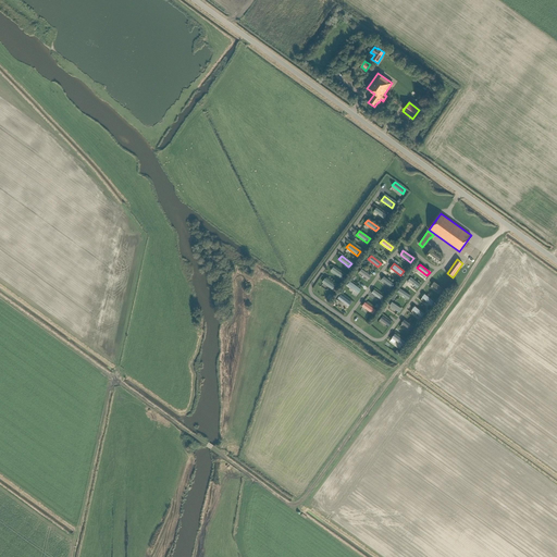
[(333,267),(330,271),(341,279),(344,274),(333,267)]
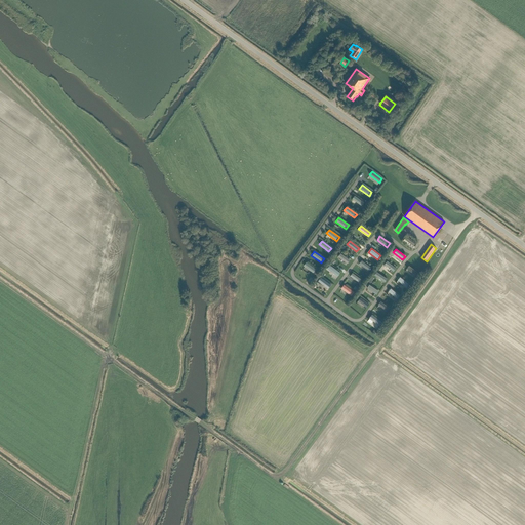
[(339,253),(337,256),(347,264),(350,260),(339,253)]
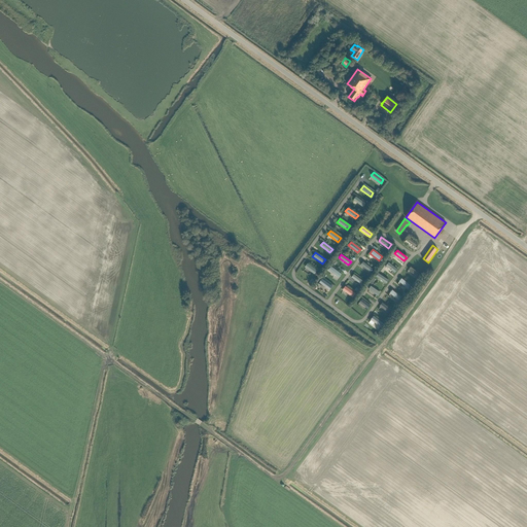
[(363,261),(360,265),(370,272),(373,269),(363,261)]
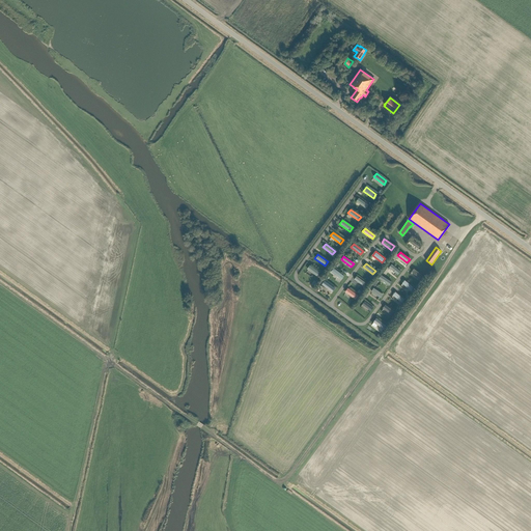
[(391,263),(388,268),(398,275),(401,271),(391,263)]
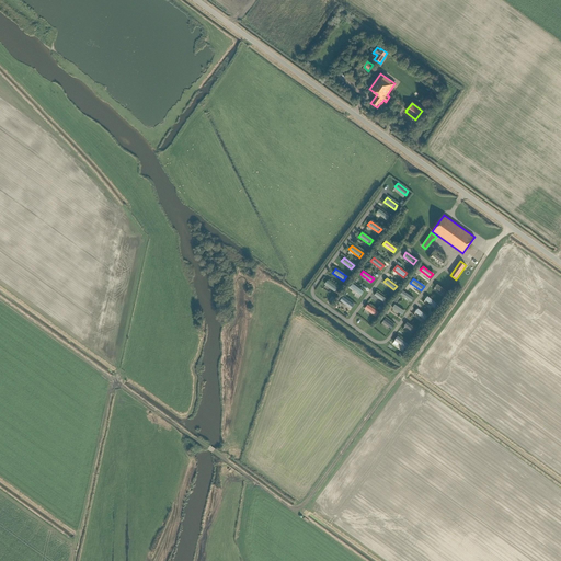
[(327,279),(324,284),(334,292),(338,287),(327,279)]
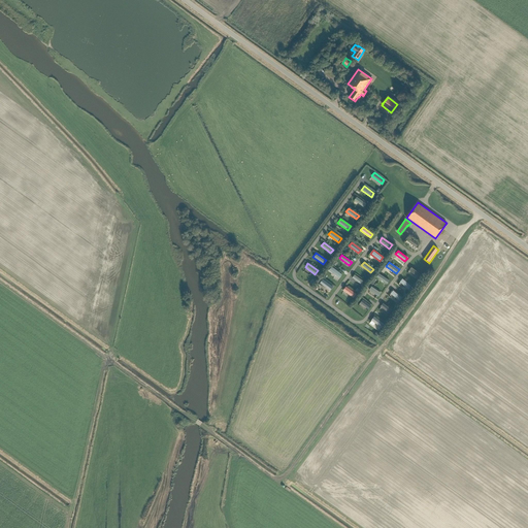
[(332,266),(329,270),(338,277),(341,273),(332,266)]
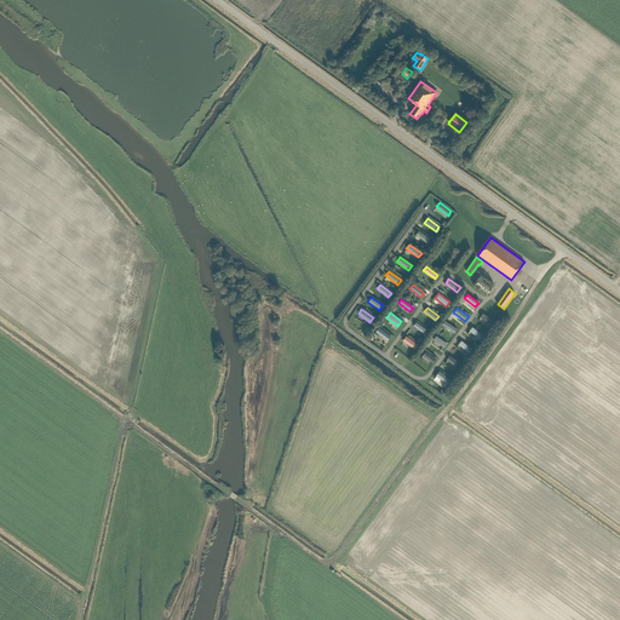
[(483,314),(481,317),(491,325),(493,321),(483,314)]
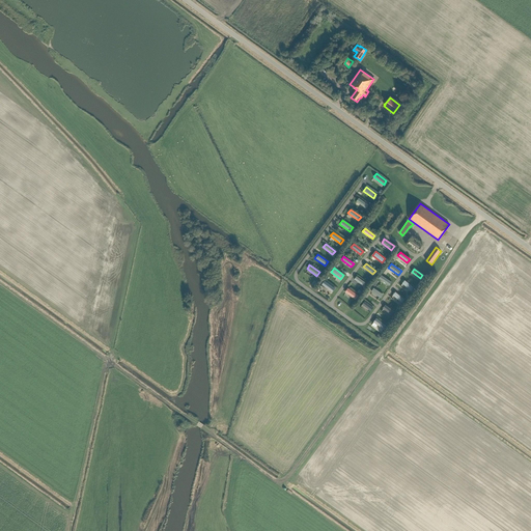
[(356,275),(354,279),(363,286),(366,283),(356,275)]
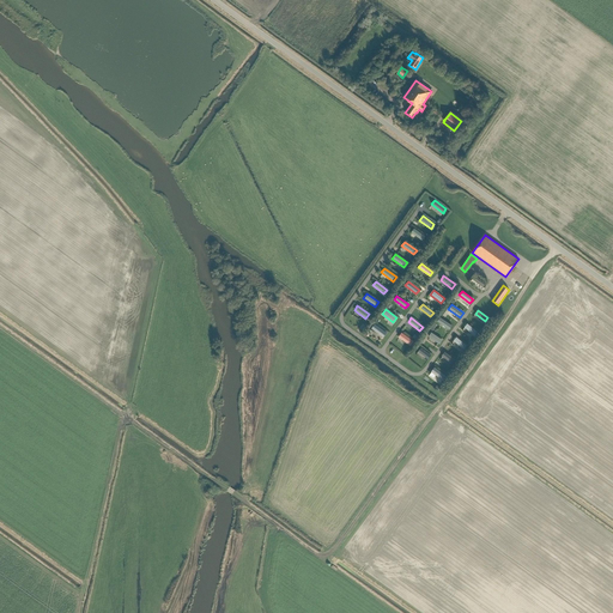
[(441,317),(437,322),(449,331),(451,326),(441,317)]
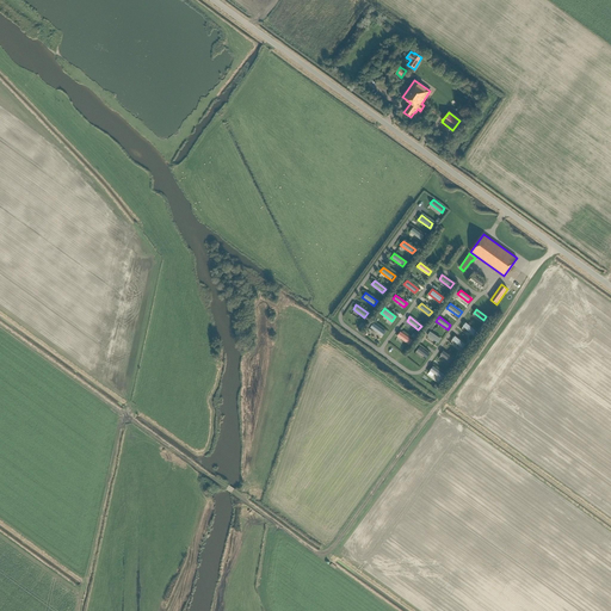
[(374,322),(370,327),(381,335),(384,331),(374,322)]
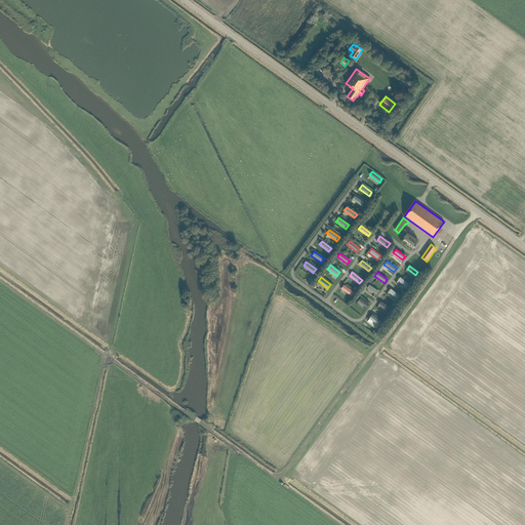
[(400,277),(397,280),(407,287),(410,284),(400,277)]
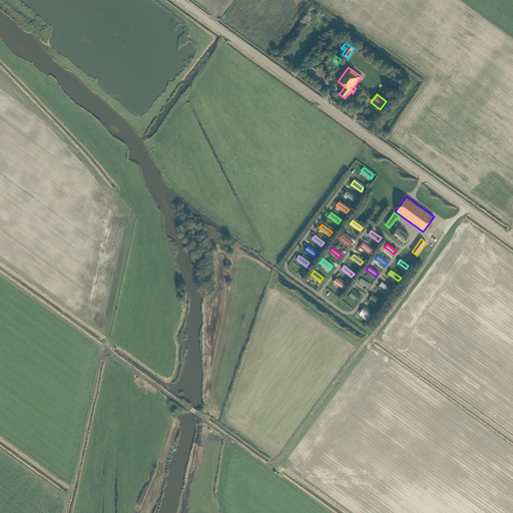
[(361,278),(359,282),(368,289),(371,285),(361,278)]
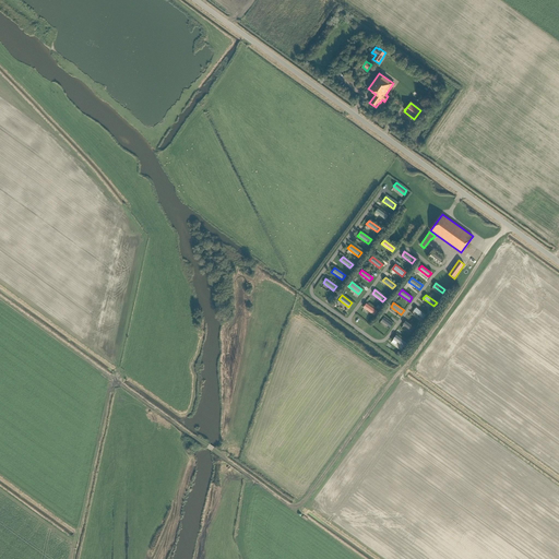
[(367,304),(364,307),(373,314),(377,311),(367,304)]
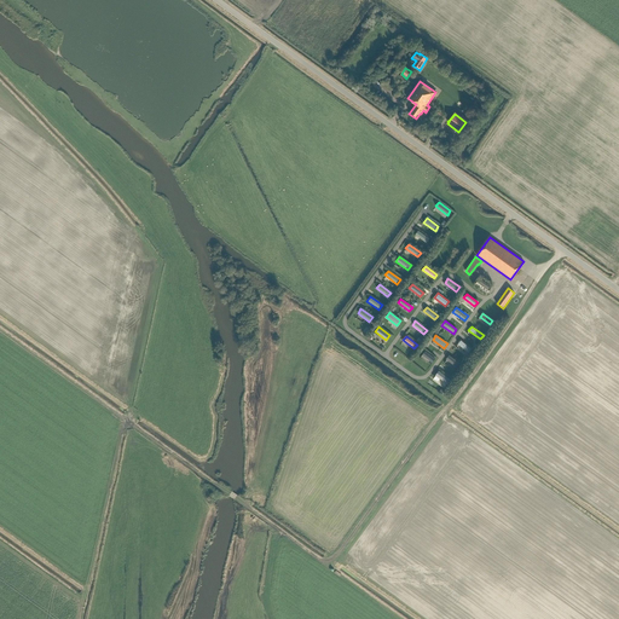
[(461,340),(457,345),(469,353),(473,350),(461,340)]
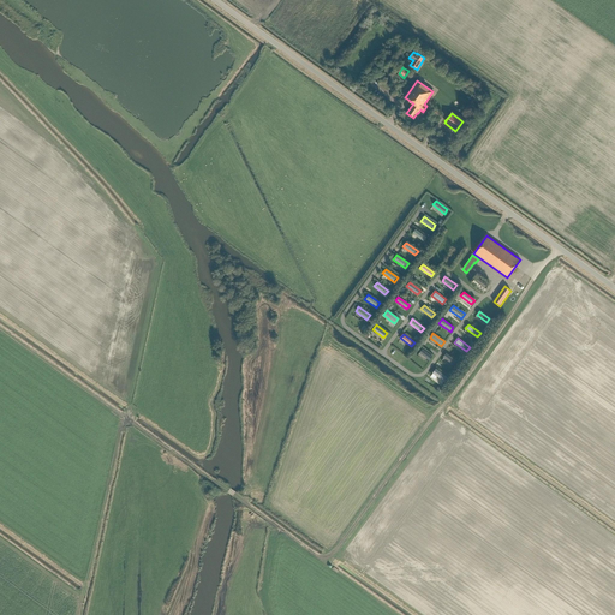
[(422,348),(419,353),(429,360),(433,357),(422,348)]
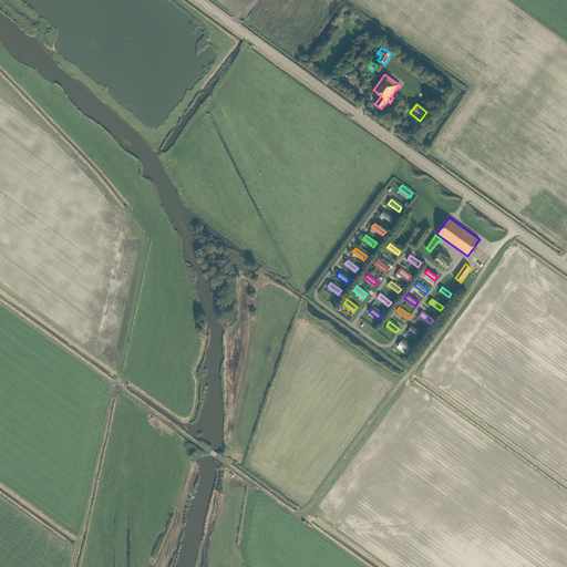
[(411,326),(408,329),(419,337),(422,333),(411,326)]
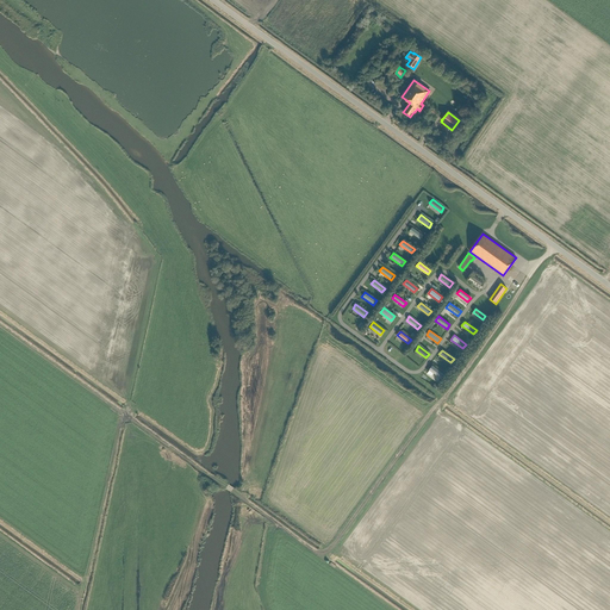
[(433,366),(429,371),(441,379),(444,374),(433,366)]
